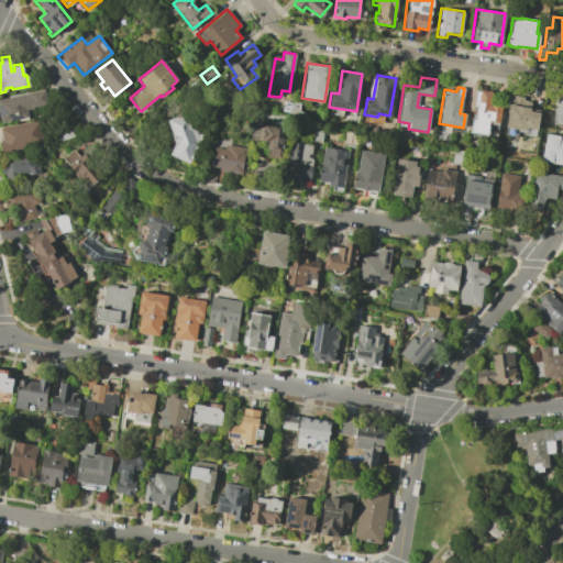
[(476,89),(492,91),(489,105),(501,107),(499,122),(489,120),(487,134),(470,132),(472,119),(474,119),(476,107),(474,106),(476,89)]
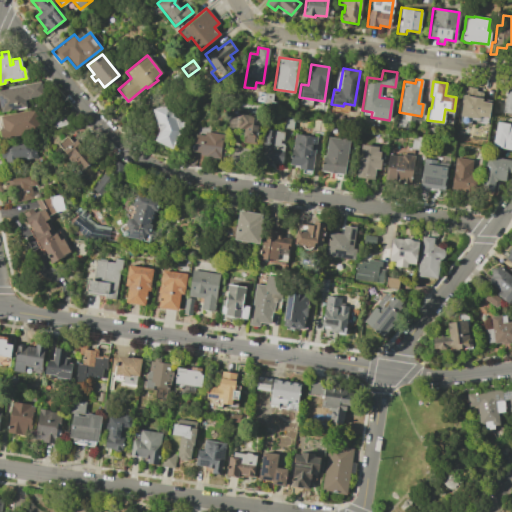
[(0,90),(40,82),(42,95),(29,97),(29,99),(23,100),(25,107),(25,108),(16,110),(15,109),(0,112),(0,90)]
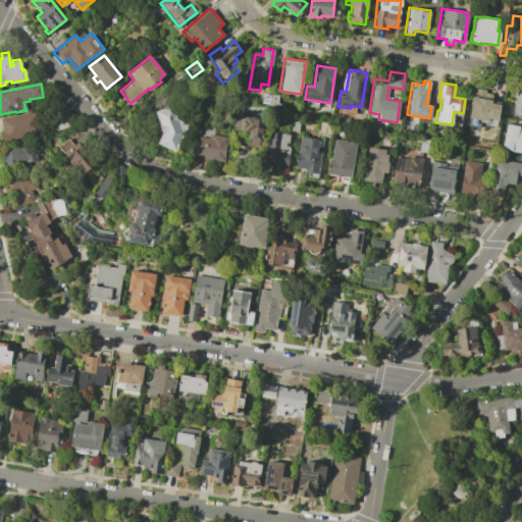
[(472,92),(475,92),(475,89),(484,90),(484,93),(491,94),(490,103),(500,105),(498,120),(488,118),(487,120),(468,118),(472,92)]
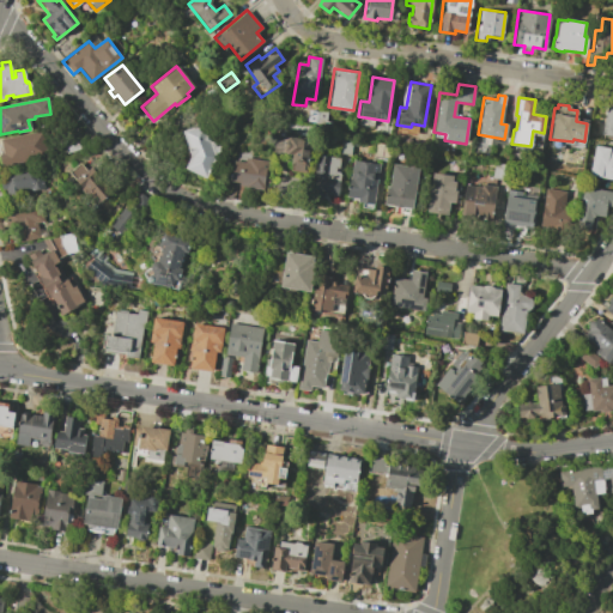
[(606,105),(612,107),(612,135),(601,134),(606,105)]
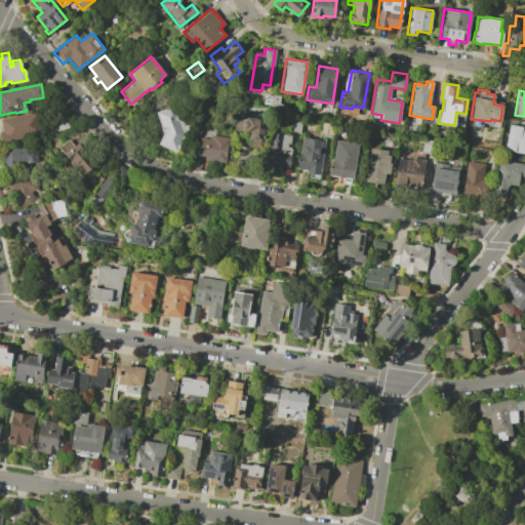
[(156,112),(163,132),(158,145),(177,153),(186,133),(193,131),(183,103),(156,112)]
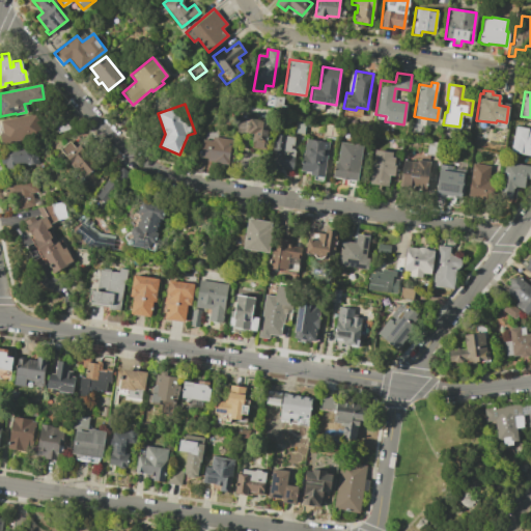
[(0,133),(2,133),(0,120),(36,112),(40,134),(1,143),(0,138),(0,133)]
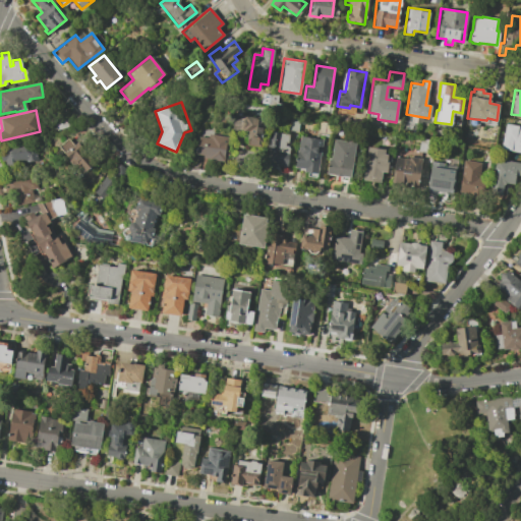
[(233,115),(266,118),(263,141),(257,141),(257,147),(246,146),(247,130),(231,129),(233,115)]
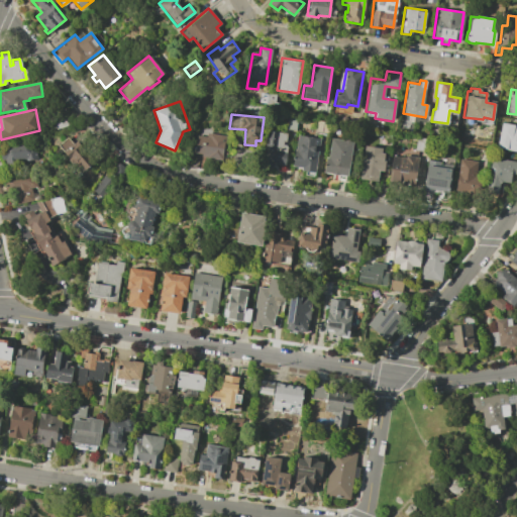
[(285,116),(296,118),(295,130),(283,128),(285,116)]
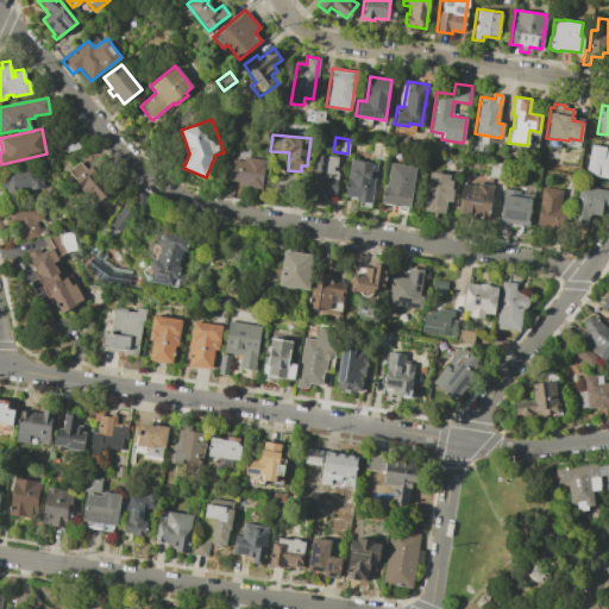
[(77,140),(79,148),(64,152),(63,145),(77,140)]
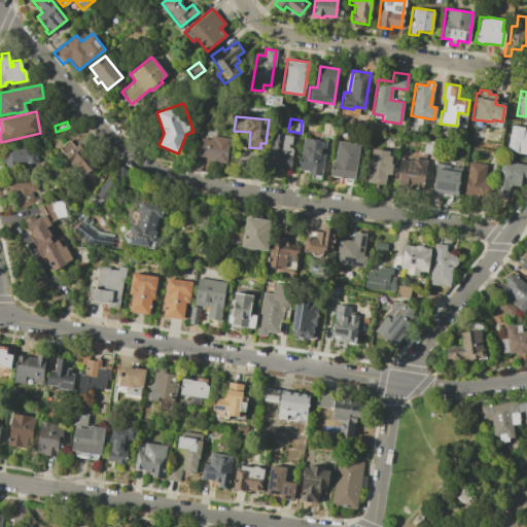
[(512,125),(526,128),(526,153),(506,150),(512,125)]
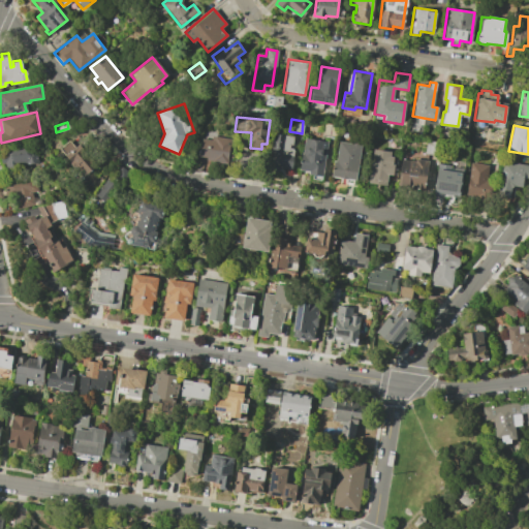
[(275,132),(284,133),(284,134),(292,136),(291,145),(289,144),(288,148),(293,149),(290,169),(279,167),(281,154),(271,153),(275,132)]
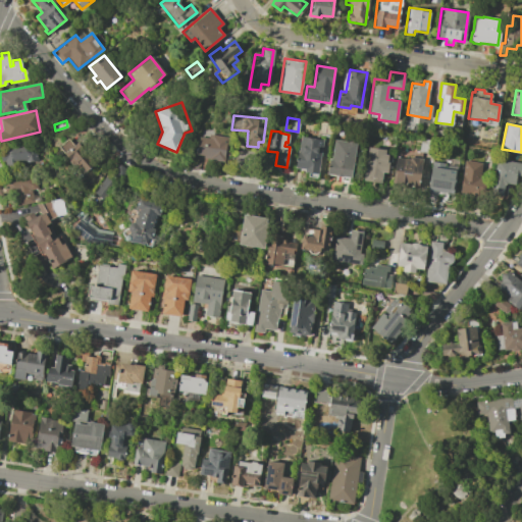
[(198,137),(208,139),(208,135),(226,138),(223,161),(202,158),(202,155),(195,154),(198,137)]
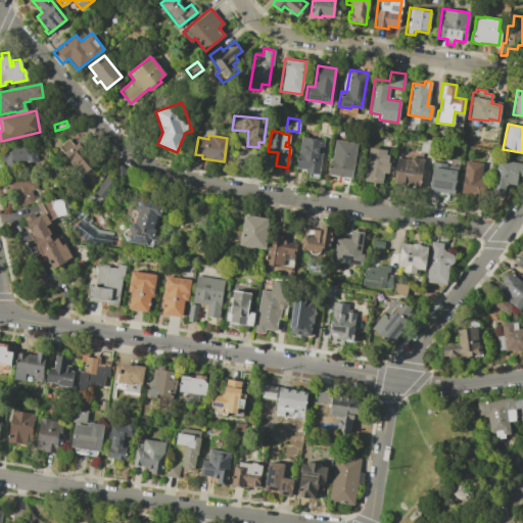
[(300,136),(323,140),(317,178),(308,177),(308,173),(304,173),(304,170),(295,169),(300,136)]
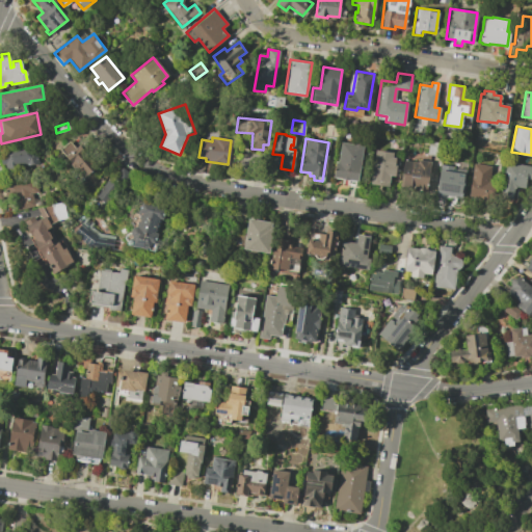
[(335,161),(338,162),(340,141),(353,143),(354,139),(361,140),(360,144),(363,144),(356,181),(333,177),(335,161)]
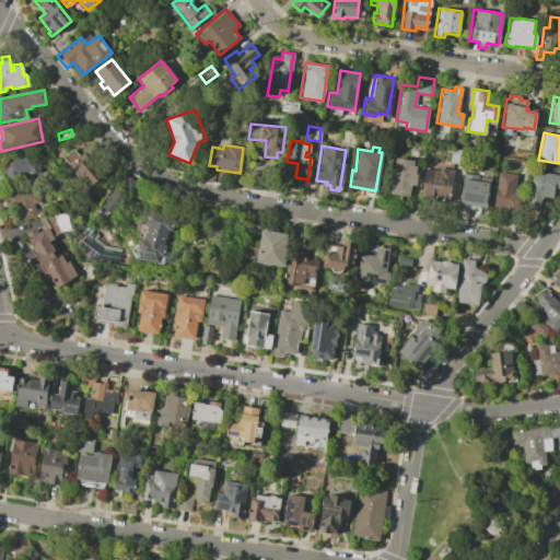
[(72,149),(79,156),(83,152),(89,159),(88,160),(102,174),(91,184),(81,174),(79,176),(62,158),(72,149)]
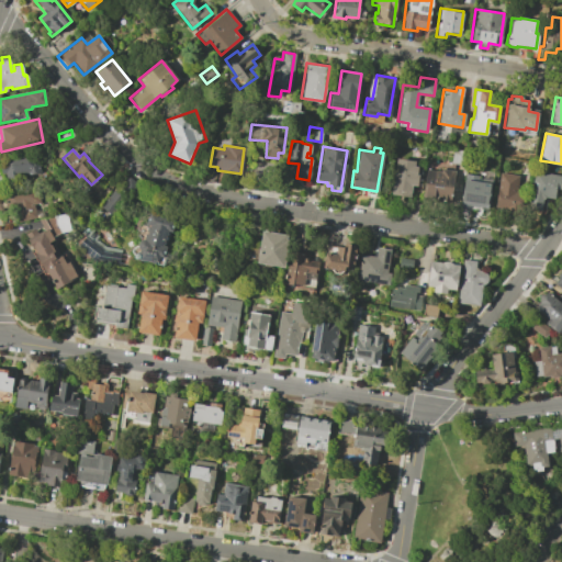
[(0,166),(2,166),(0,157),(35,150),(40,172),(29,175),(29,171),(14,173),(15,177),(6,179),(4,172),(1,173),(0,170),(0,166)]
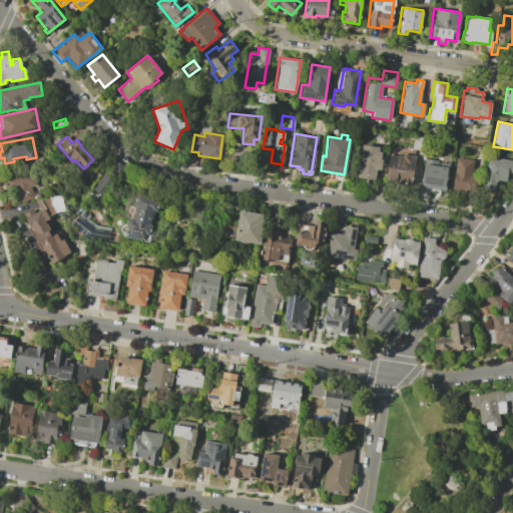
[(361,144),(378,147),(378,151),(381,152),(380,158),(382,159),(380,169),(375,168),(373,179),(356,177),(361,144)]
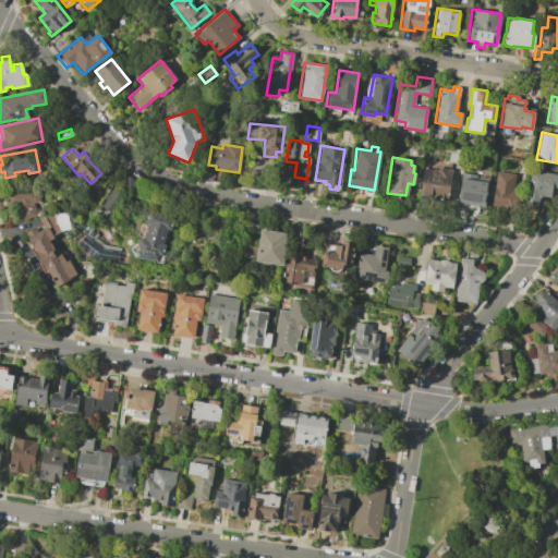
[(204,165),(215,167),(211,181),(199,178),(204,165)]
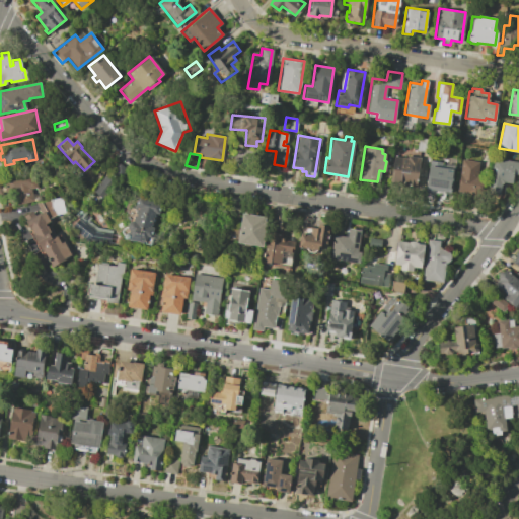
[(393,157),(405,158),(406,156),(420,157),(416,186),(390,181),(393,157)]
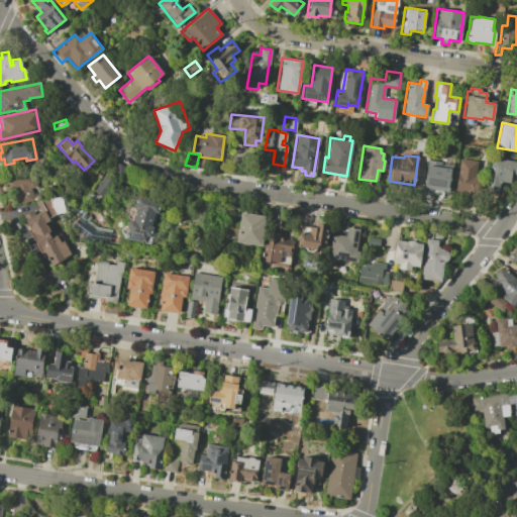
[(491,158),(516,162),(514,174),(510,174),(509,183),(499,181),(498,191),(486,189),(491,158)]
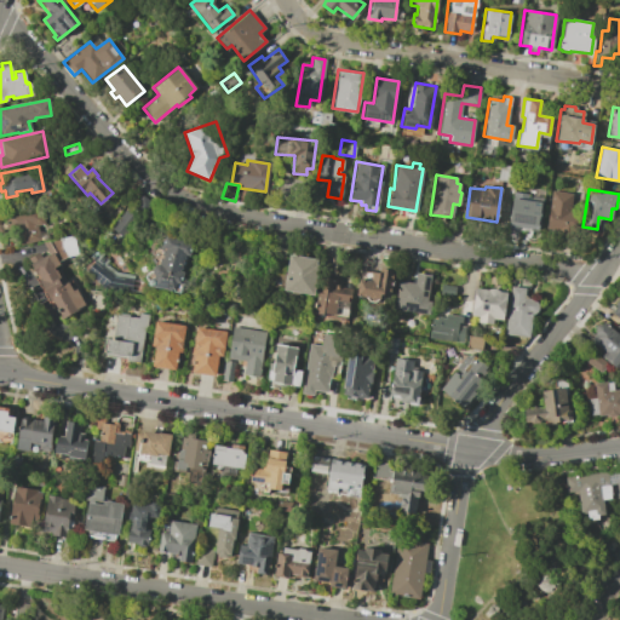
[(551,190),(572,194),(569,211),(577,212),(574,233),(570,231),(570,236),(558,234),(558,230),(545,229),(551,190)]
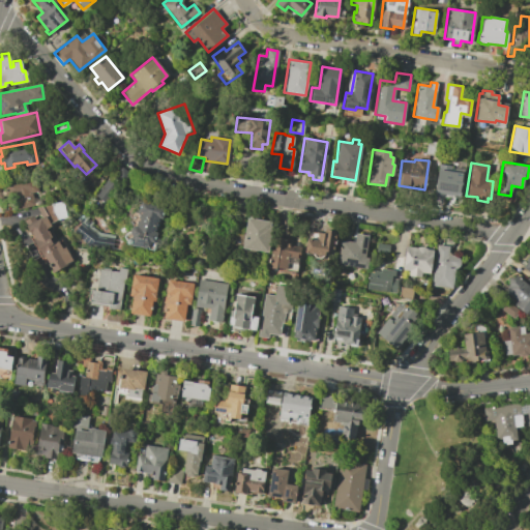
[(438,164),(450,166),(450,168),(463,170),(459,196),(452,195),(451,199),(440,197),(440,193),(434,192),(438,164)]
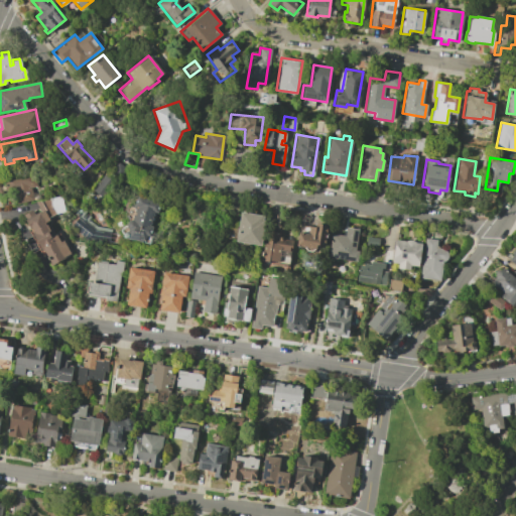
[(117,162),(127,170),(121,178),(112,170),(117,162)]
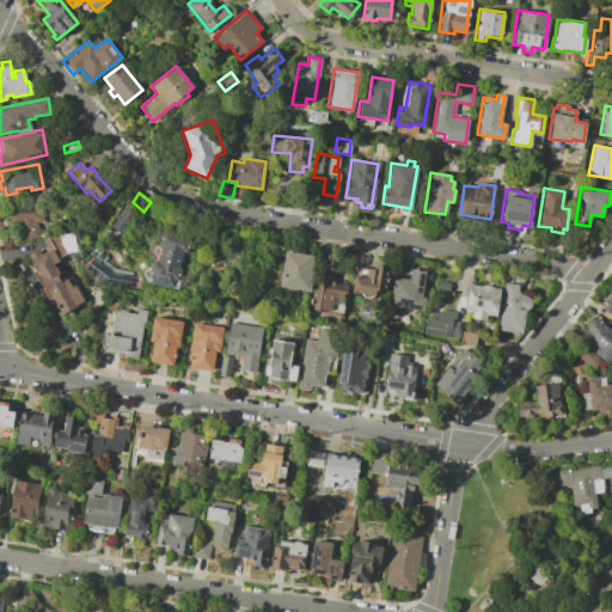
[(38,204),(42,221),(35,222),(38,238),(19,242),(16,227),(6,228),(2,213),(38,204)]
